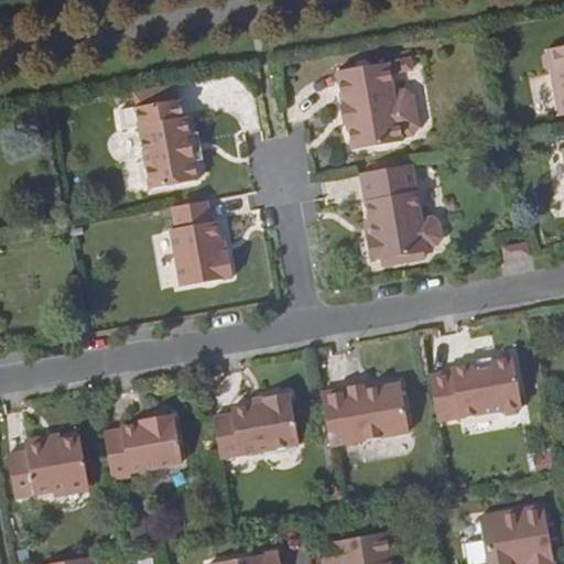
[(563,46),(545,50),(542,55),(545,71),(550,73),(556,117),(563,116),(563,46)]
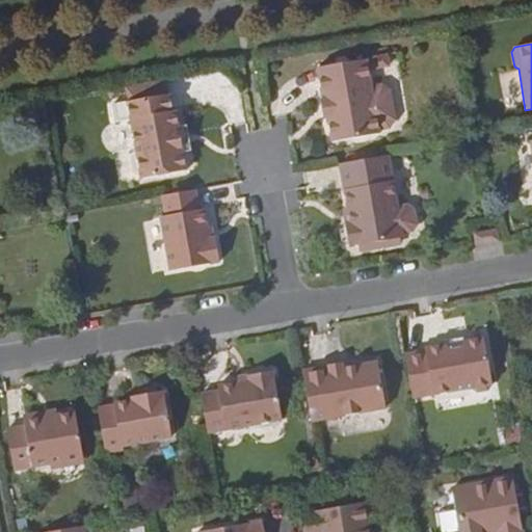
[(388,55),(317,68),(323,99),(320,100),(323,120),(328,118),(333,141),(380,134),(380,130),(390,128),(396,120),(390,89),(383,84),(373,86),(369,69),(390,64),(388,55)]
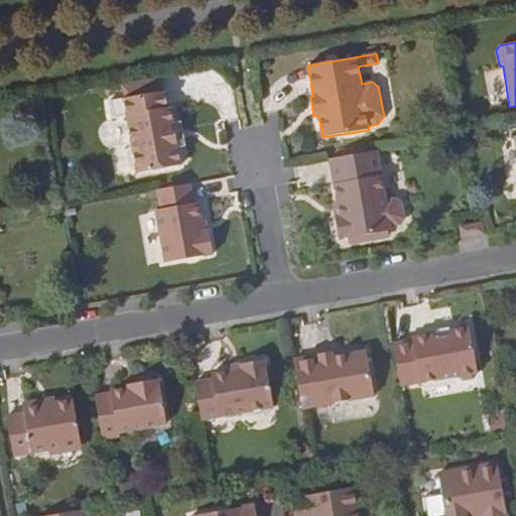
[(167,90),(111,99),(115,118),(128,116),(134,147),(129,153),(132,167),(140,172),(183,164),(172,106),(170,106),(167,90)]
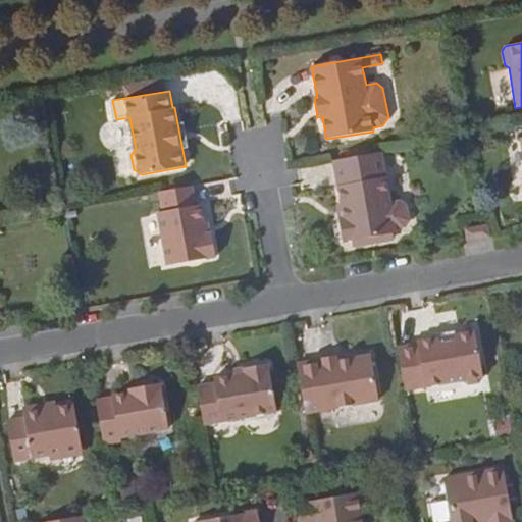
[(392,202),(383,152),(334,160),(343,203),(345,218),(340,219),(341,222),(335,226),(336,236),(344,239),(344,242),(397,232),(397,227),(406,226),(410,219),(407,204),(402,200),(392,202)]
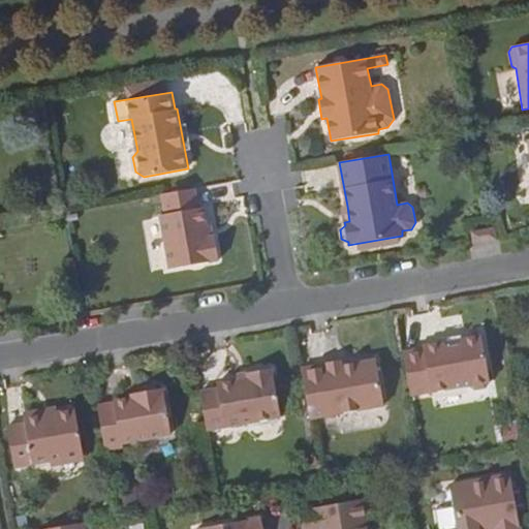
[(195,188),(162,194),(166,214),(160,215),(170,270),(220,260),(216,236),(210,238),(207,225),(204,207),(198,208),(195,188)]
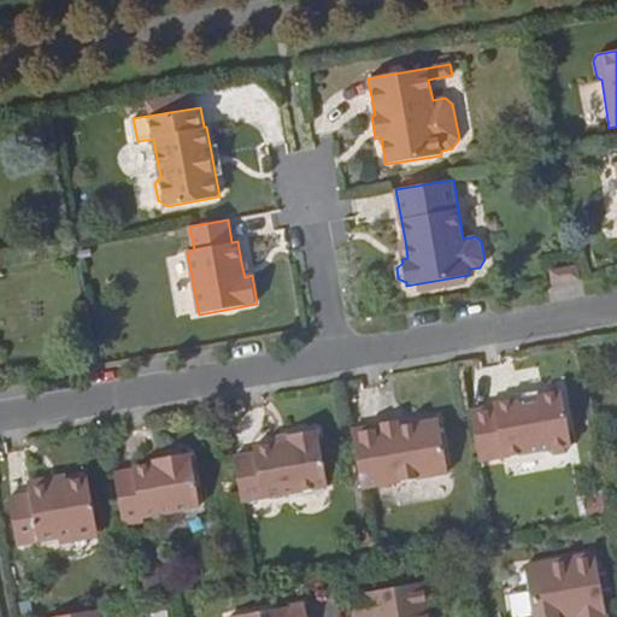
[(398,241),(401,259),(407,258),(405,240),(398,241)]
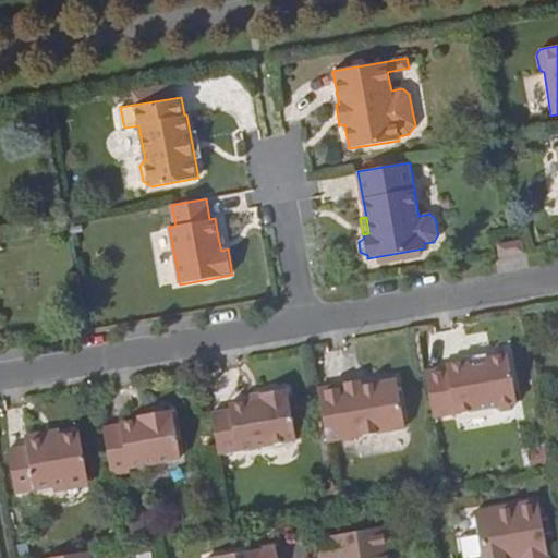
[(221,251),(228,249),(225,237),(218,238),(221,251)]
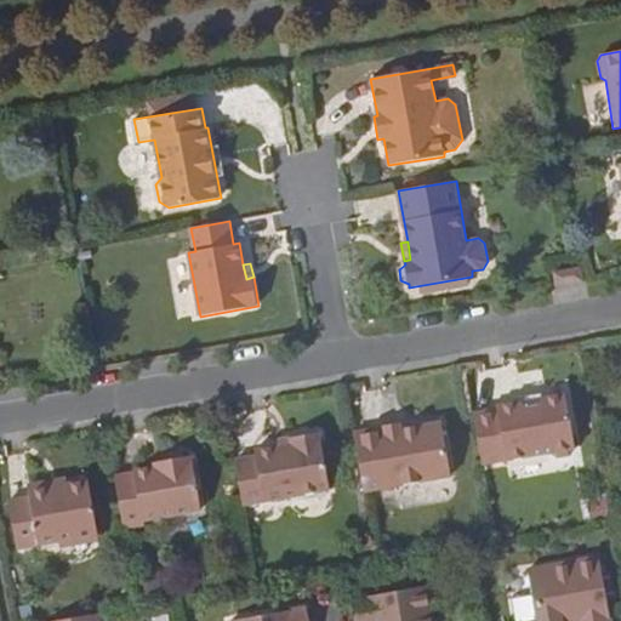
[(581,266),(553,271),(557,284),(584,279),(581,266)]
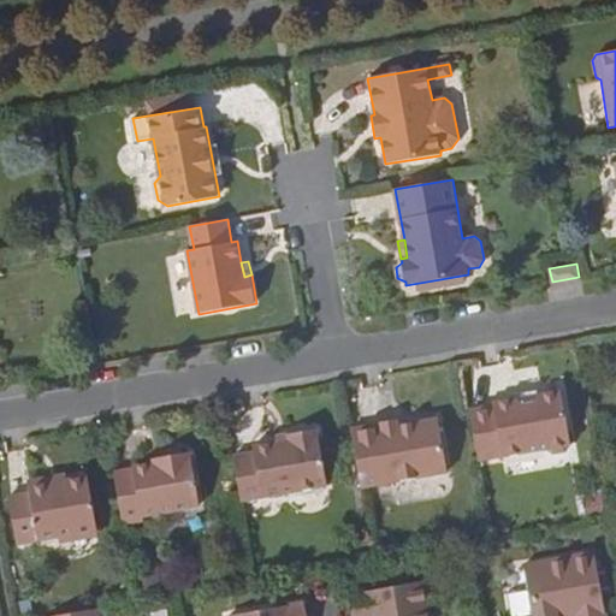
[(592,446),(596,439),(596,436),(586,386),(561,391),(558,397),(544,398),(540,395),(516,398),(516,402),(492,406),(502,457),(575,444),(580,449),(592,446)]
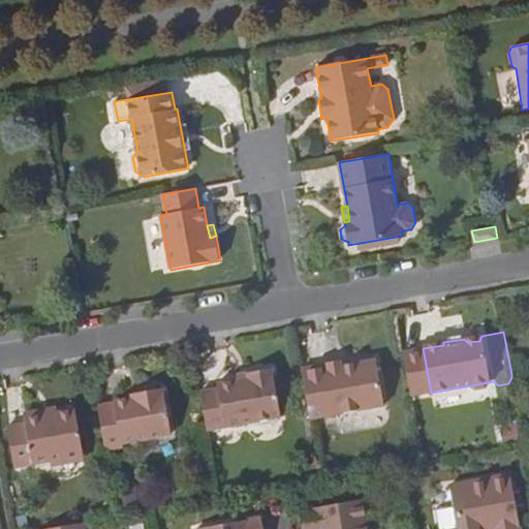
[(479,341),(481,336),(480,332),(463,335),(464,339),(467,342),(479,341)]
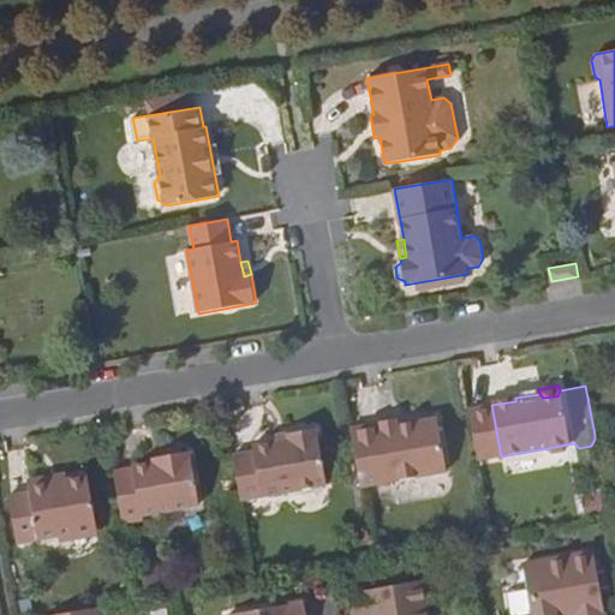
[(350,428),(359,485),(447,470),(437,417),(396,424),(396,427),(384,429),(383,422),(350,428)]
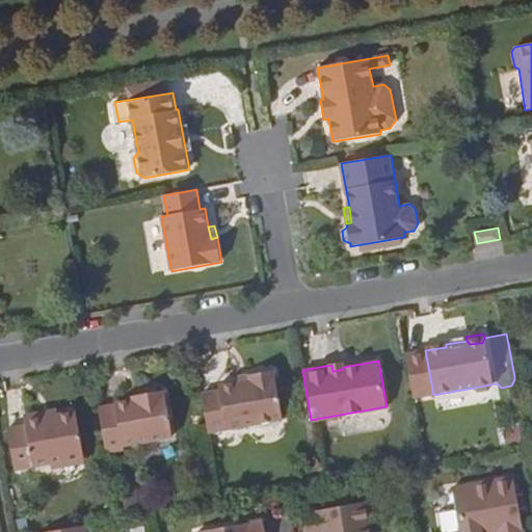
[(201,394),(208,432),(283,420),(273,370),(247,375),(248,380),(238,382),(217,386),(219,391),(201,394)]
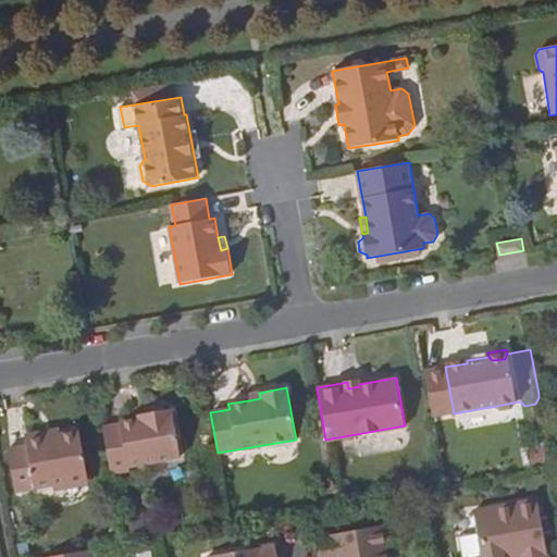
[(102,428),(111,473),(131,469),(130,466),(182,456),(173,408),(150,412),(150,417),(138,419),(120,422),(120,424),(102,428)]
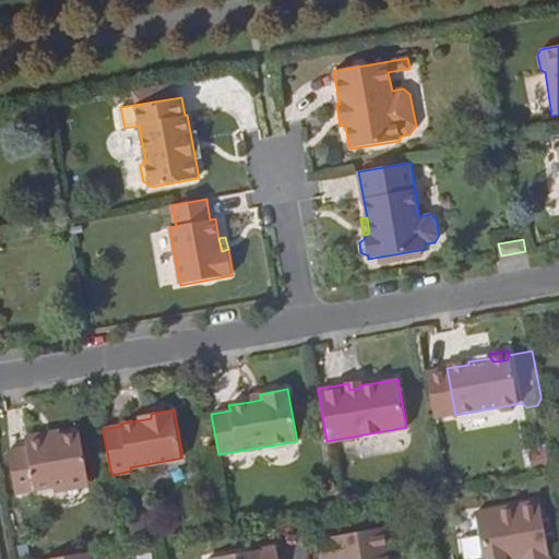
[(58,437),(26,442),(26,448),(9,451),(16,494),(88,480),(81,432),(58,437)]
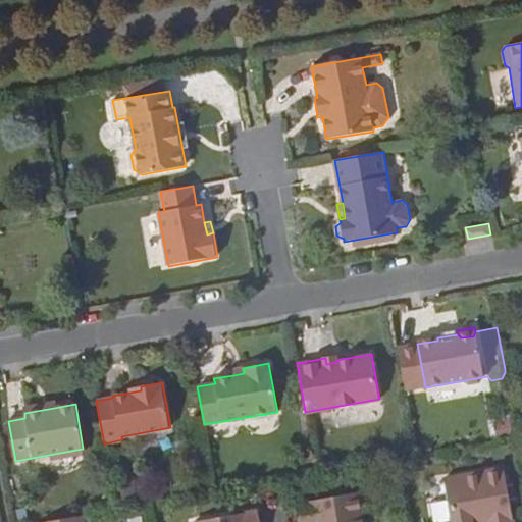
[(23,408),(24,413),(54,408),(53,404),(23,408)]
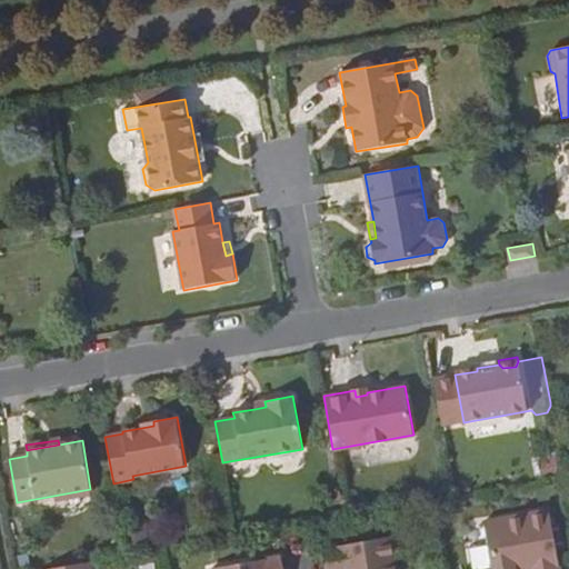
[(559,568),(548,510),(482,522),(491,568),(559,568)]
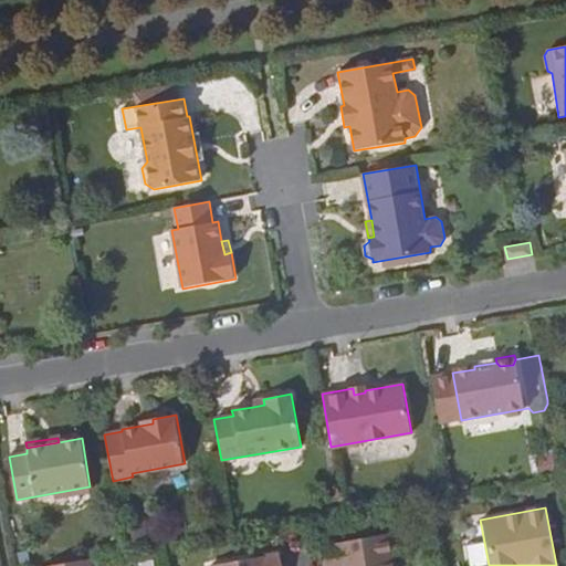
[(394,565),(389,534),(321,546),(324,565),(334,565),(337,565),(394,565)]
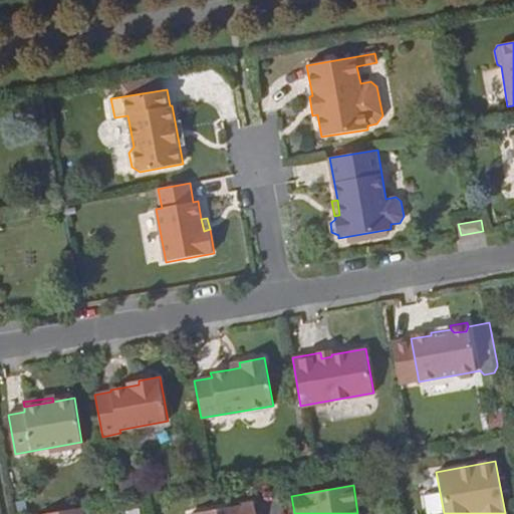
[(253,513),(252,503),(193,513),(253,513)]
